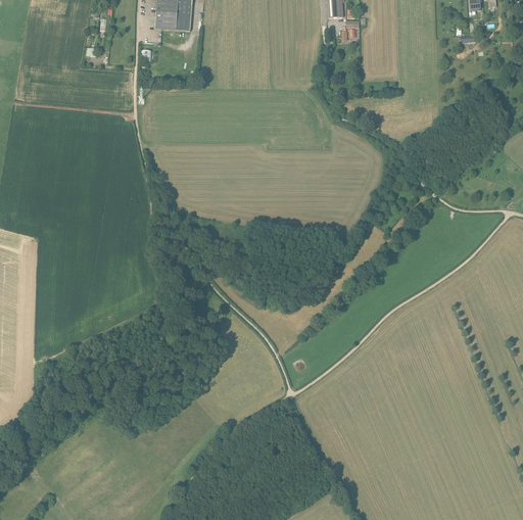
[(156,0),(154,28),(190,30),(192,0),(156,0)]
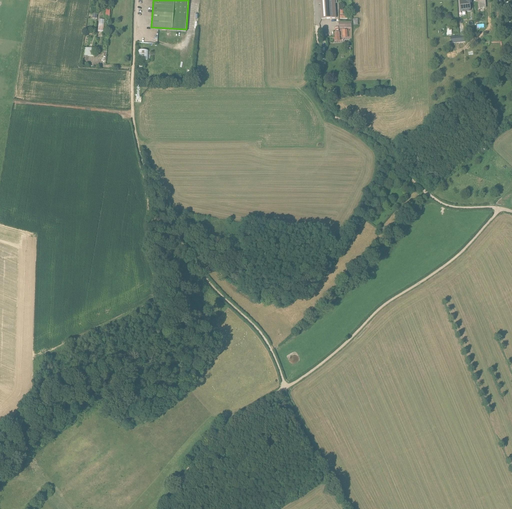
[(319,0),(319,1),(320,1),(321,17),(335,16),(334,0),(319,0)]
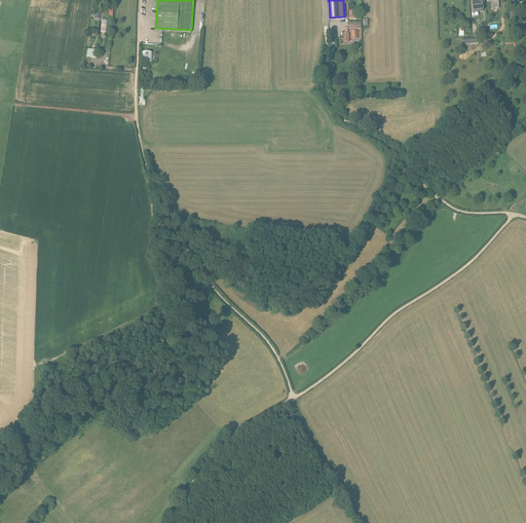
[(97,47),(87,46),(86,54),(96,54),(97,47)]
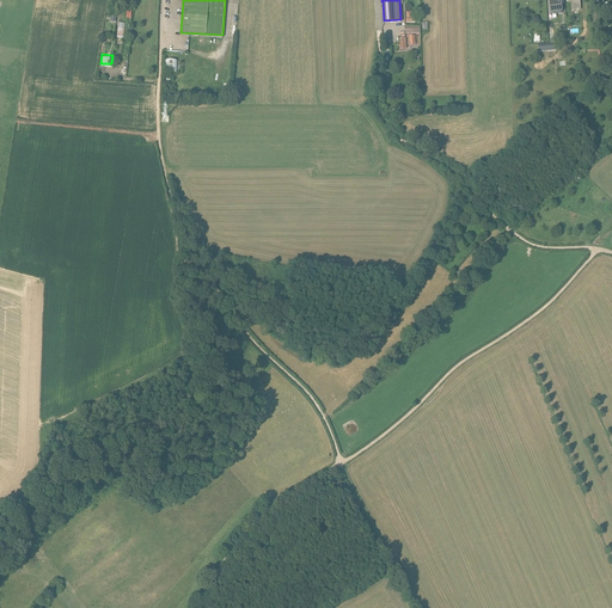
[(164,57),(164,69),(177,69),(178,57),(164,57)]
